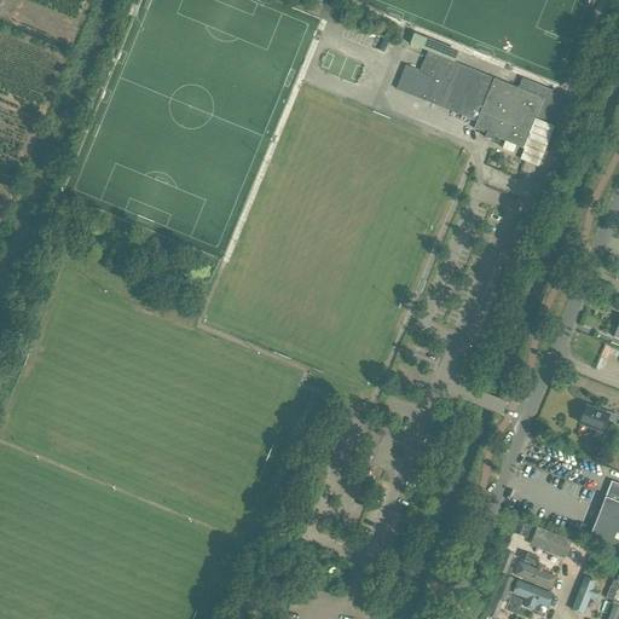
[(414,35),(410,45),(426,52),(452,63),(456,53),(414,35)]
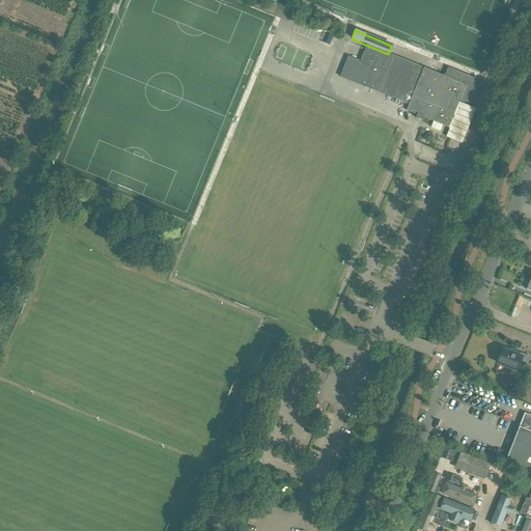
[(347,57),(340,77),(363,86),(409,105),(407,111),(417,115),(416,118),(423,121),(424,119),(429,120),(432,122),(430,128),(440,132),(442,127),(449,129),(446,138),(449,139),(450,139),(460,143),(462,143),(476,109),(470,107),(470,105),(471,105),(480,81),(446,67),(443,76),(388,54),(365,45),(358,61),(347,57)]
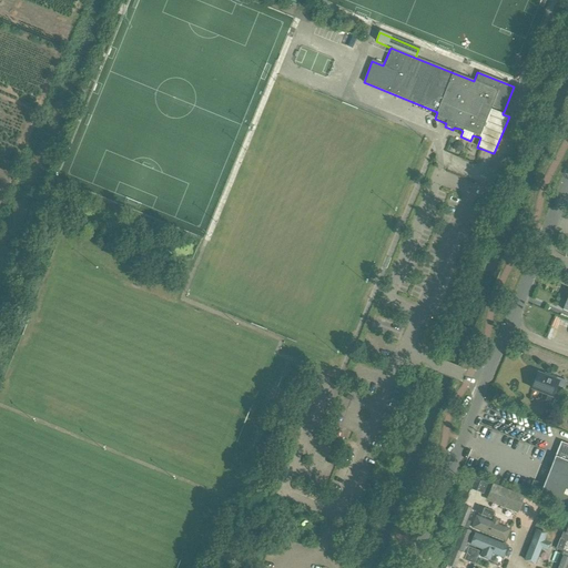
[(567,383),(546,375),(545,377),(538,375),(535,381),(534,381),(531,381),(529,386),(530,388),(533,389),(531,389),(543,394),(540,399),(549,404),(551,397),(553,398),(557,386),(565,389),(567,383)]
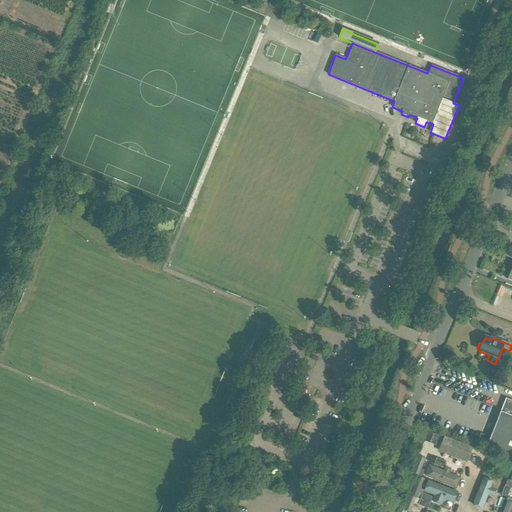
[(511,402),(506,400),(487,447),(511,457),(511,402)]
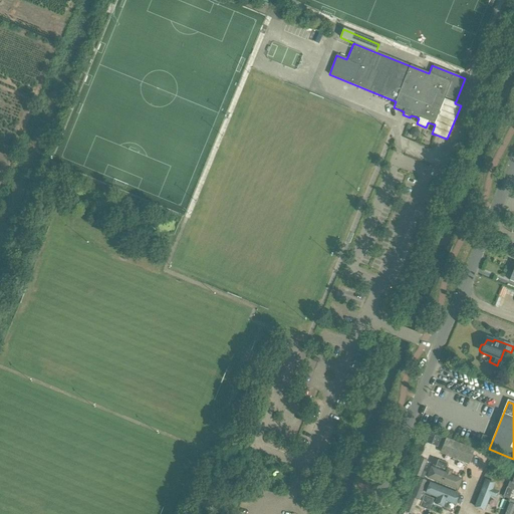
[(441,438),(435,435),(432,445),(438,447),(441,438)]
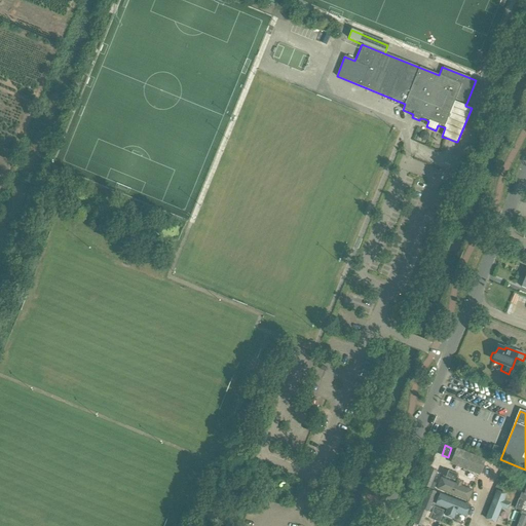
[(486,460),(456,448),(450,463),(480,476),(486,460)]
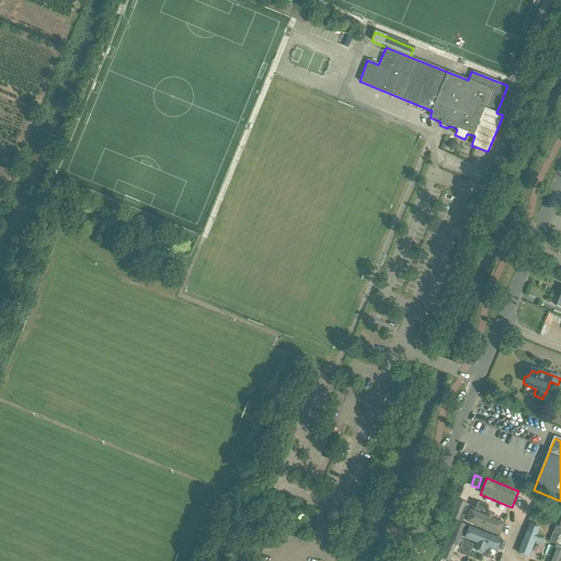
[(461,514),(467,502),(459,500),(451,518),(462,523),(466,516),(461,514)]
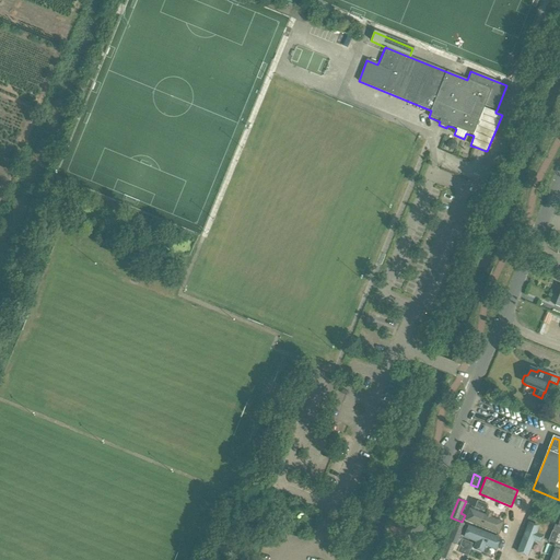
[(488,505),(477,502),(475,508),(485,512),(488,505)]
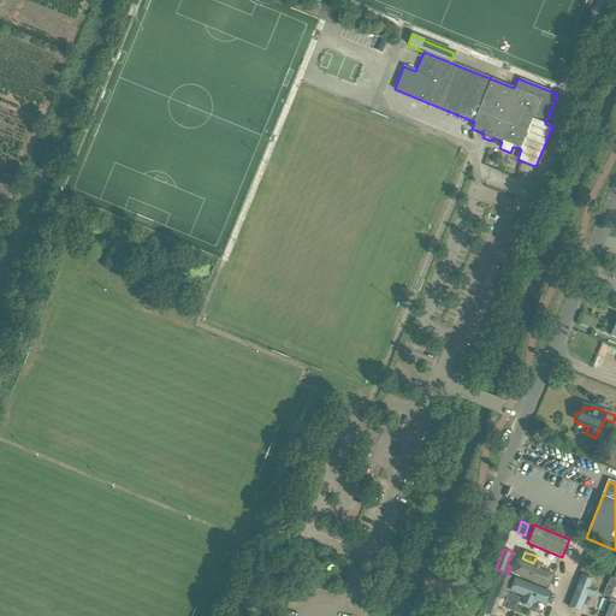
[(549,588),(555,575),(540,569),(543,564),(535,562),(534,567),(516,560),(511,573),(549,588)]
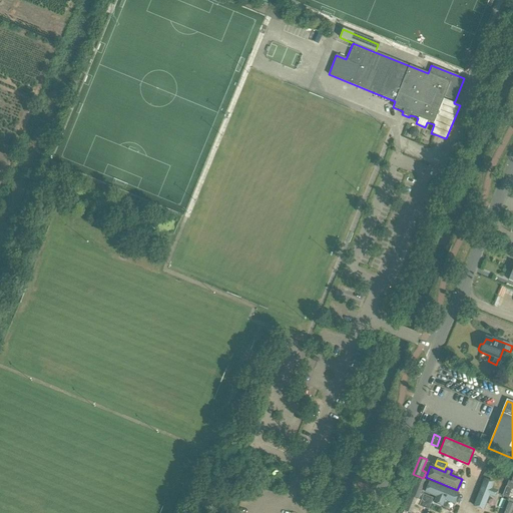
[(426,480),(418,477),(410,497),(417,499),(421,500),(423,494),(421,493),(426,480)]
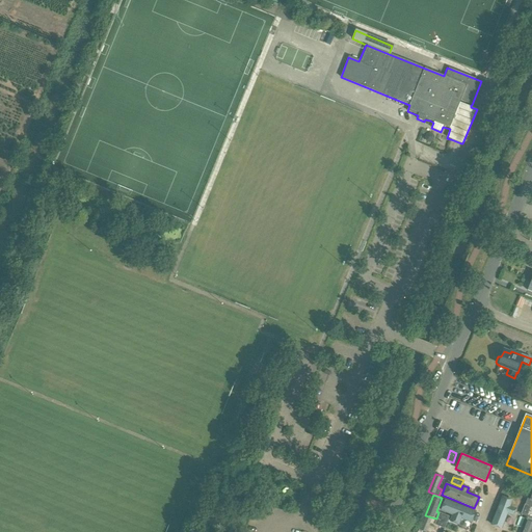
[(512,500),(502,496),(490,525),(501,529),(507,514),(513,516),(516,508),(510,506),(512,500)]
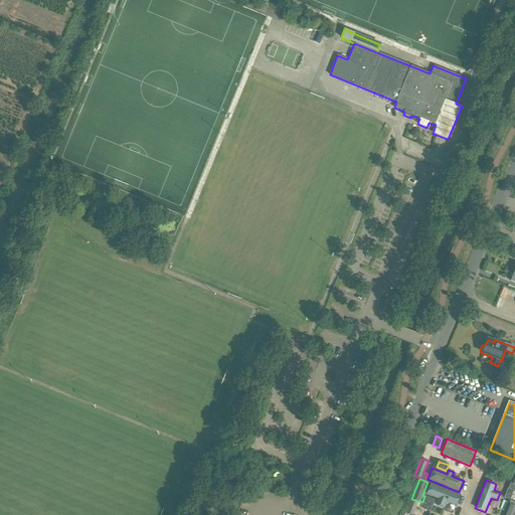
[(457,507),(461,495),(431,483),(426,495),(437,499),(435,505),(445,508),(447,503),(457,507)]
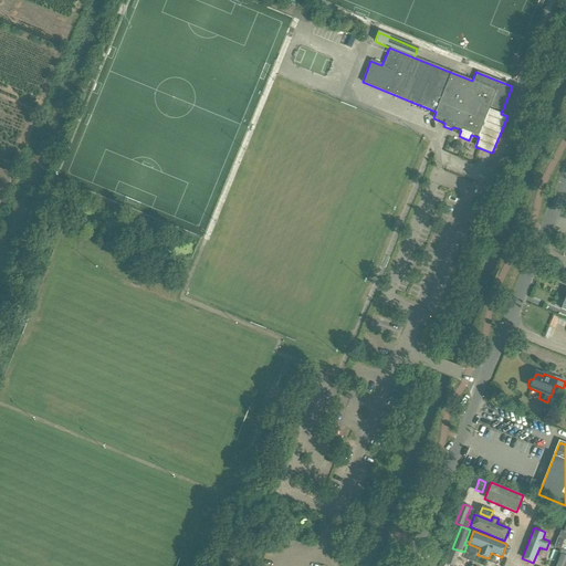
[(565,541),(558,537),(554,547),(562,549),(561,551),(565,552),(565,541)]
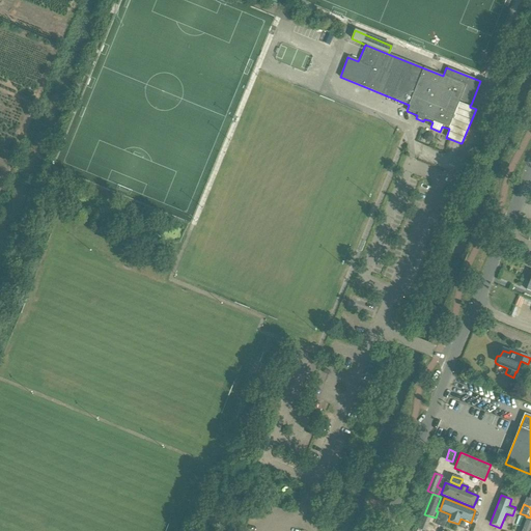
[(436,518),(434,524),(444,527),(448,515),(438,511),(436,518)]
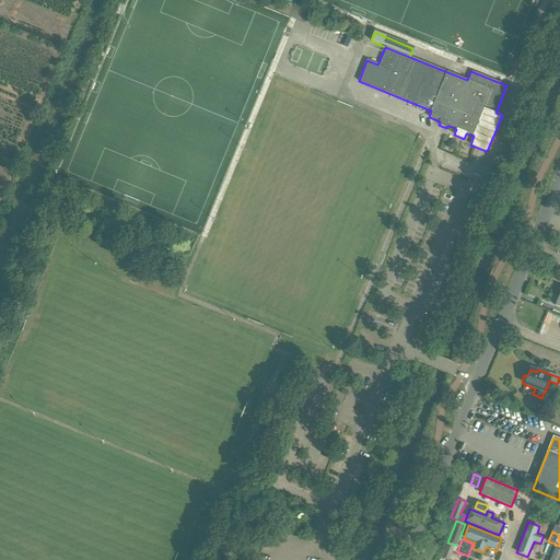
[(447,543),(446,541),(440,558),(446,559),(448,559),(455,545),(447,543)]
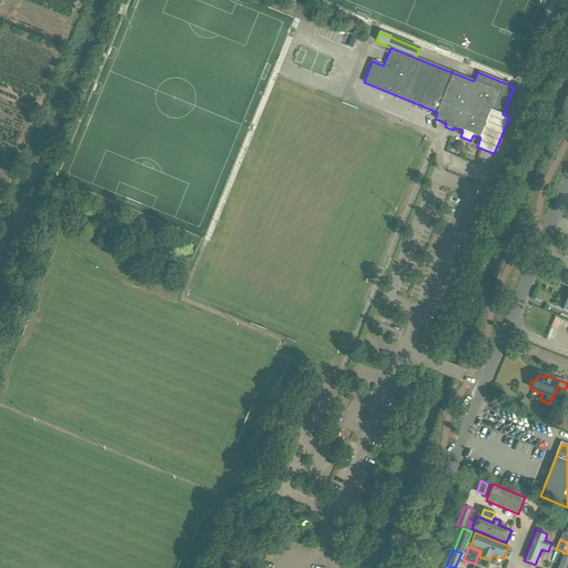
[(558,567),(567,567),(567,554),(563,553),(561,556),(563,556),(558,567)]
